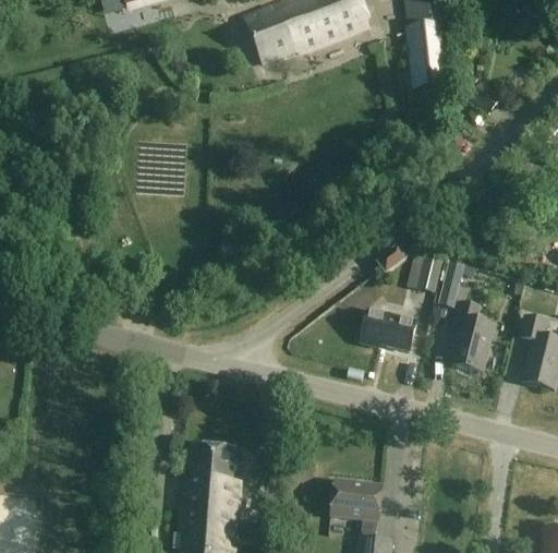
[(298,51),(367,24),(358,0),(305,0),(306,2),(294,5),(290,0),(283,0),(243,15),(262,62),(296,48),(298,51)]
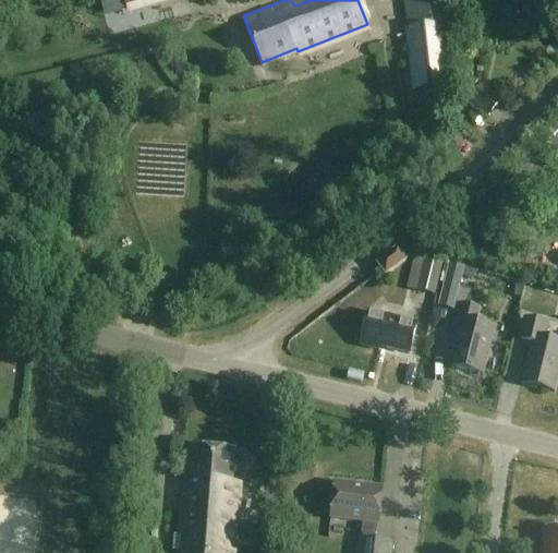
[(403,0),(412,86),(446,83),(435,0),(403,0)]
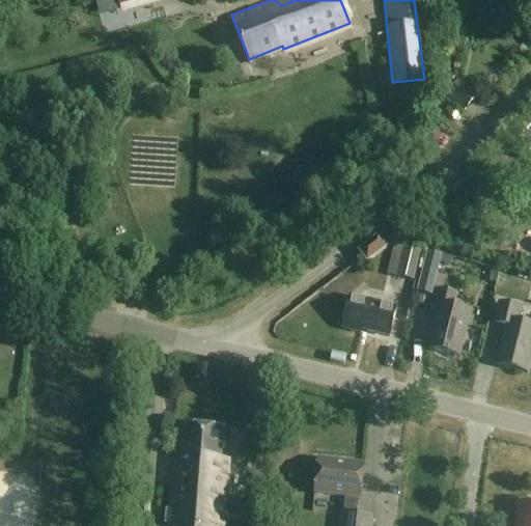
[(496,0),(506,16),(529,0),(496,0)]
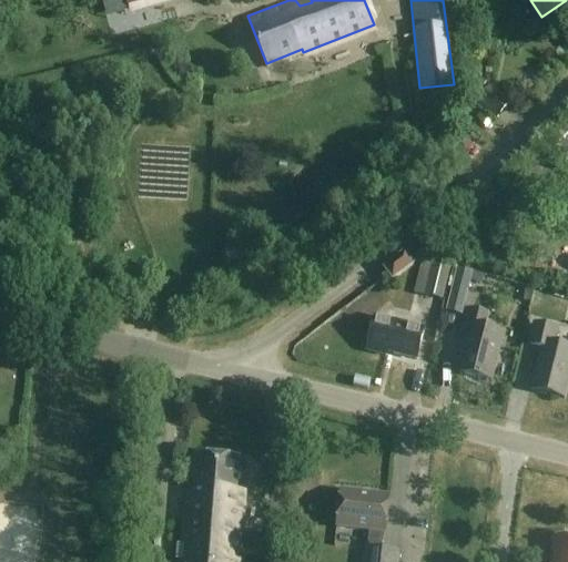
[(477,96),(497,115),(511,100),(492,81),(477,96)]
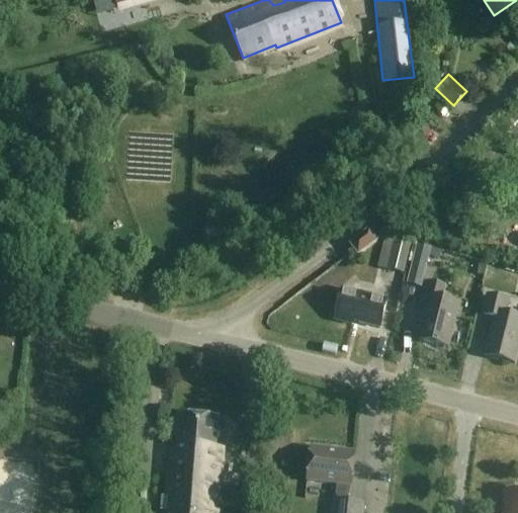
[(358,252),(376,238),(369,228),(350,242),(358,252)]
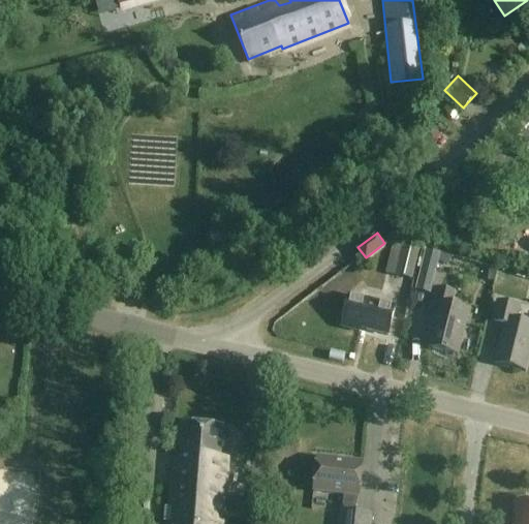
[(401,242),(395,271),(411,275),(418,246),(401,242)]
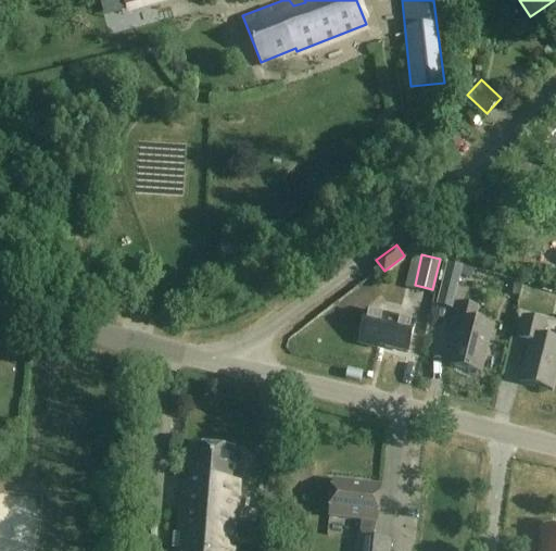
[(462,263),(447,260),(441,285),(455,288),(462,263)]
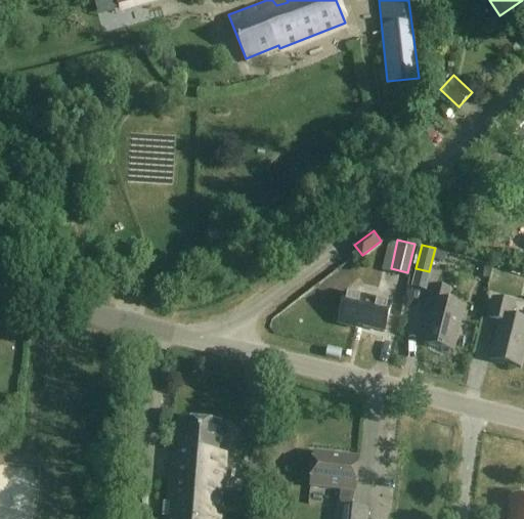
[(452,348),(464,303),(446,299),(449,286),(431,280),(422,318),(428,319),(423,341),(452,348)]
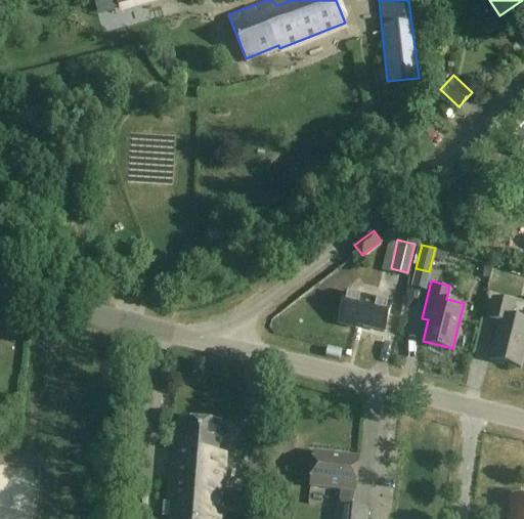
[(384,328),(391,300),(345,289),(338,319),(356,323),(356,321),(384,328)]
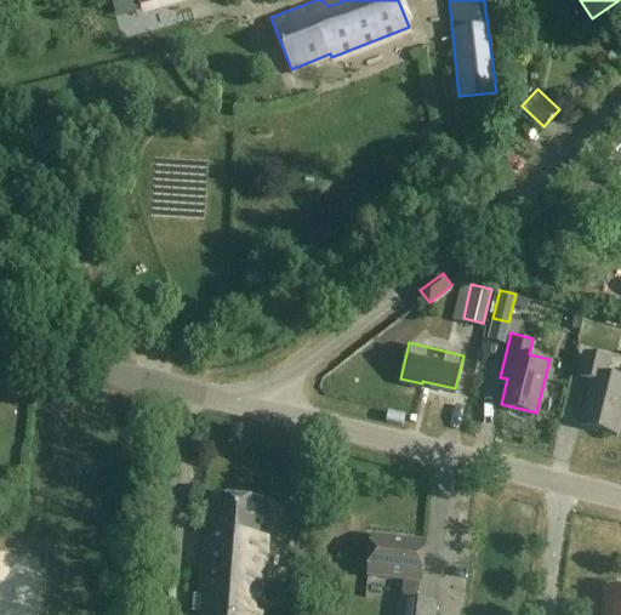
[(616,432),(620,411),(620,376),(605,373),(609,357),(584,351),(577,374),(592,377),(581,423),(616,432)]
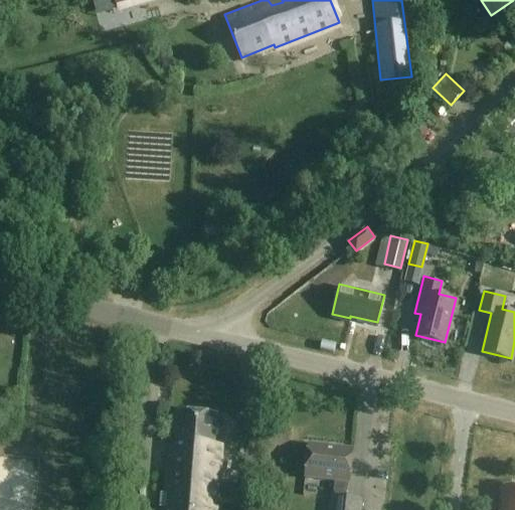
[(174,452),(167,452),(162,509),(215,509),(221,442),(214,442),(216,412),(178,409),(174,452)]
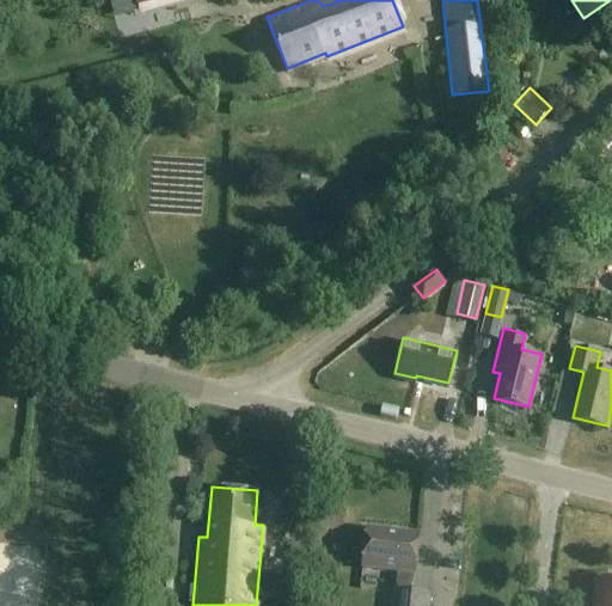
[(414,571),(416,571),(421,531),(366,524),(362,563),(397,568),(392,605),(428,605),(432,589),(411,587),(414,571)]
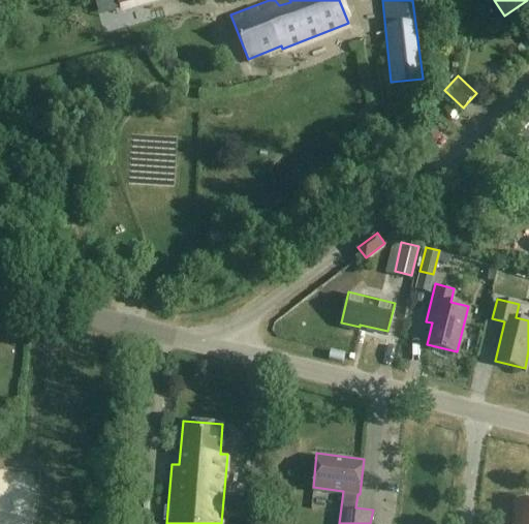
[(528,523),(528,497),(516,497),(514,523),(528,523)]
